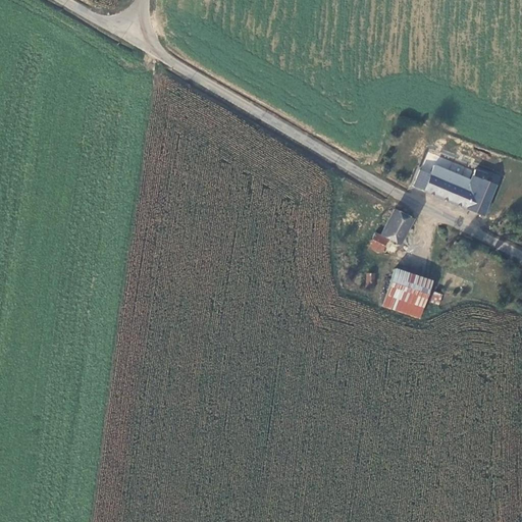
[(422,190),(482,216),(498,178),(476,169),(471,180),(433,164),(429,174),(422,190)]
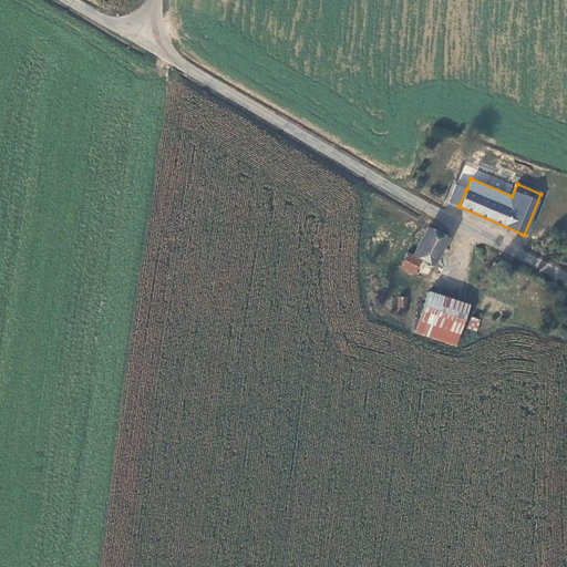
[(466,189),(456,185),(450,202),(459,206),(466,189)]
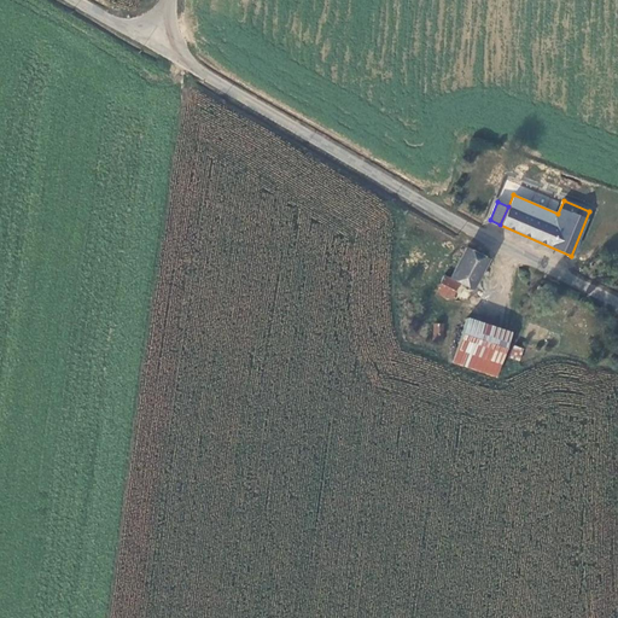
[(464,246),(449,278),(456,283),(471,287),(484,257),(464,246)]
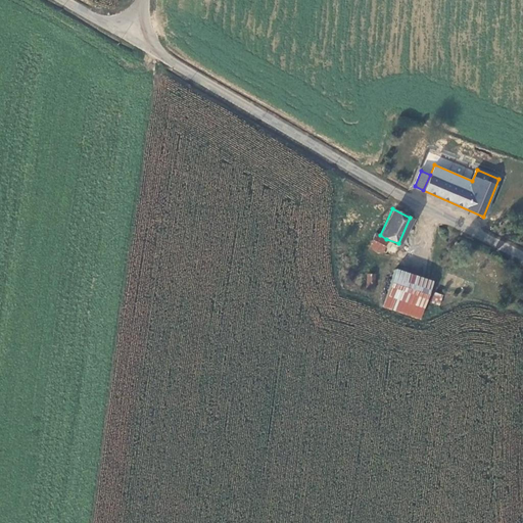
[(386,239),(380,235),(374,233),(368,246),(380,252),(386,239)]
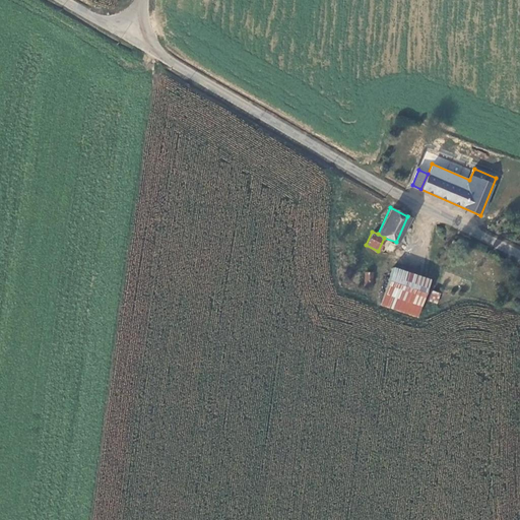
[(391,268),(380,307),(415,318),(428,280),(391,268)]
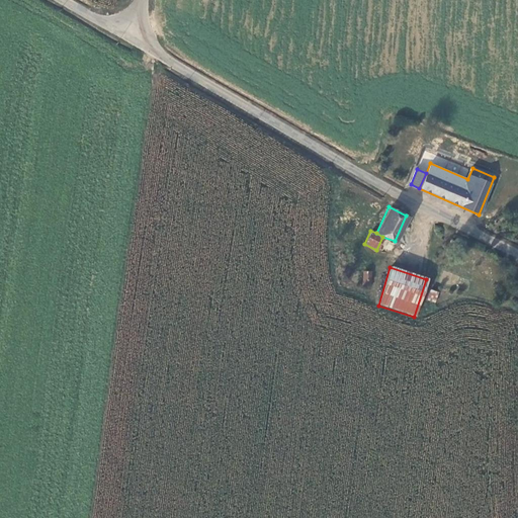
[(368,274),(360,273),(359,288),(367,288),(368,274)]
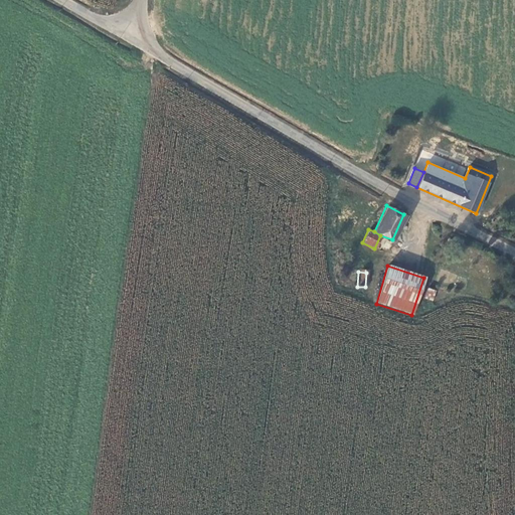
[(435,293),(427,290),(424,300),(431,302),(435,293)]
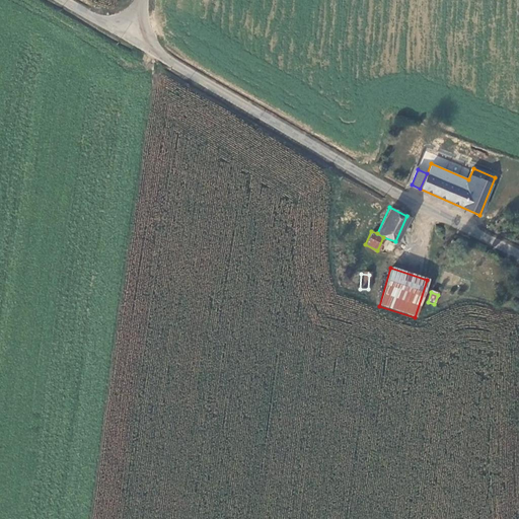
All buildings are outlined.
